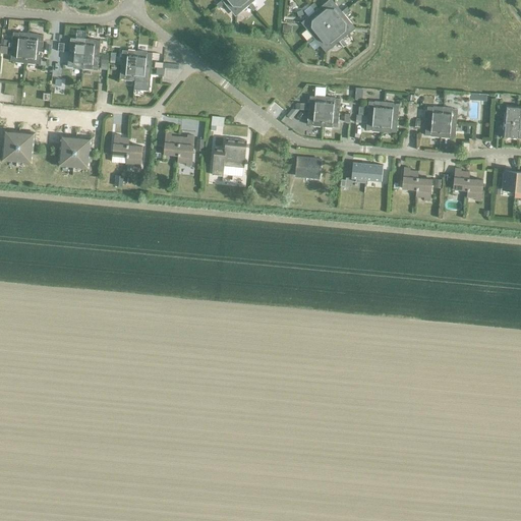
[(235,12),(236,0),(224,0),(217,6),(218,8),(224,3),(231,12),(235,12)]
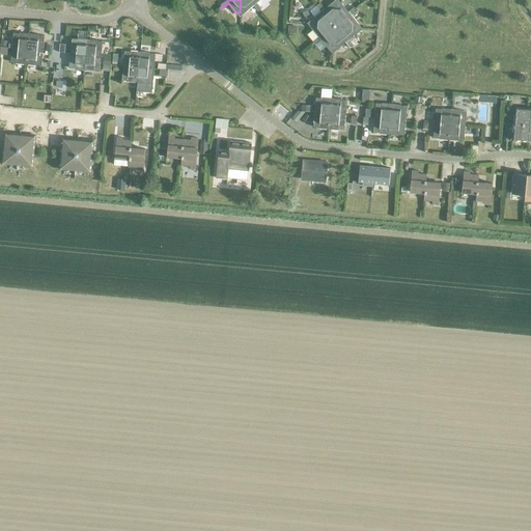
[(259,10),(250,0),(241,0),(240,12),(245,12),(253,6),(257,11),(259,10)]
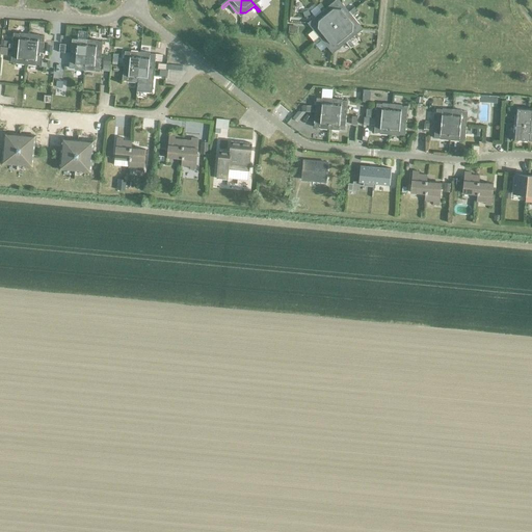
[(250,0),(260,10),(261,8),(257,3),(260,0),(250,0)]
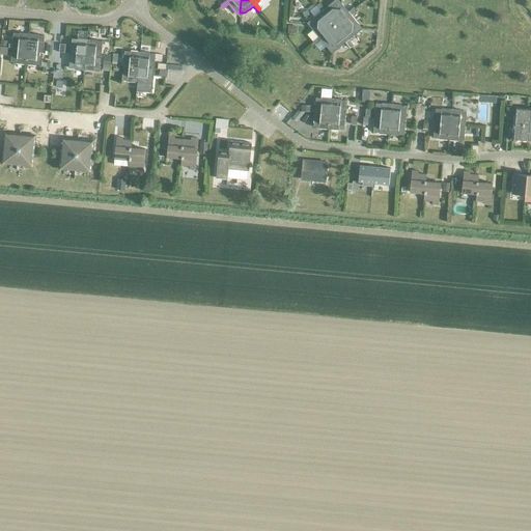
[(334,26),(336,3),(332,2),(324,9),(318,4),(317,5),(334,26)]
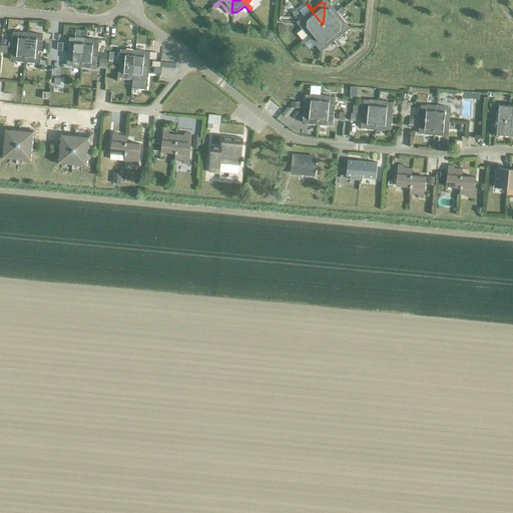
[(325,3),(323,25),(343,9),(342,7),(337,12),(330,3),(325,3)]
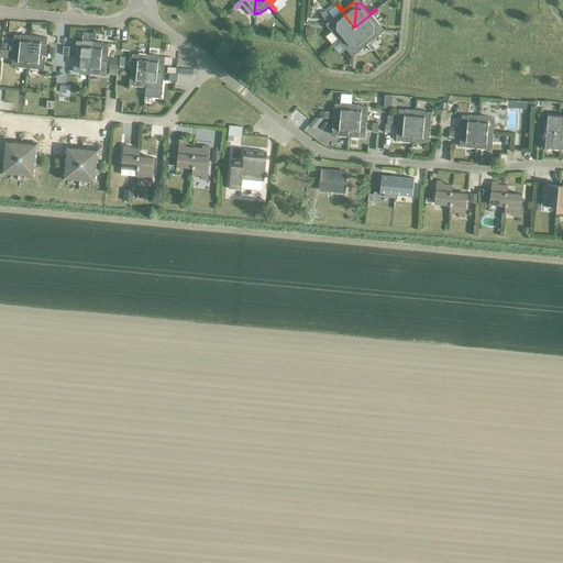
[(354,28),(337,6),(334,7),(339,13),(330,21),(330,25),(354,28)]
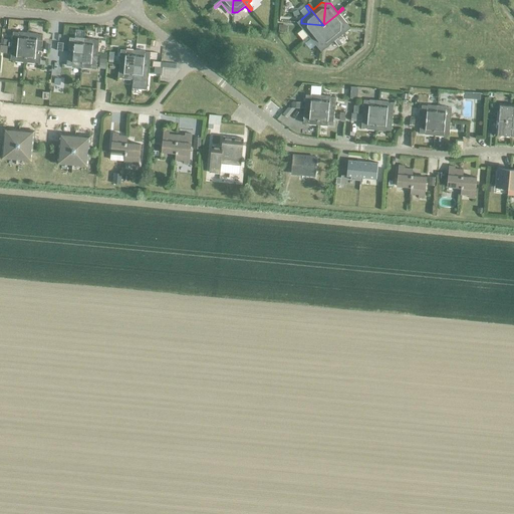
[(343,9),(323,25),(345,27),(346,23),(339,15),(345,10),(343,9)]
